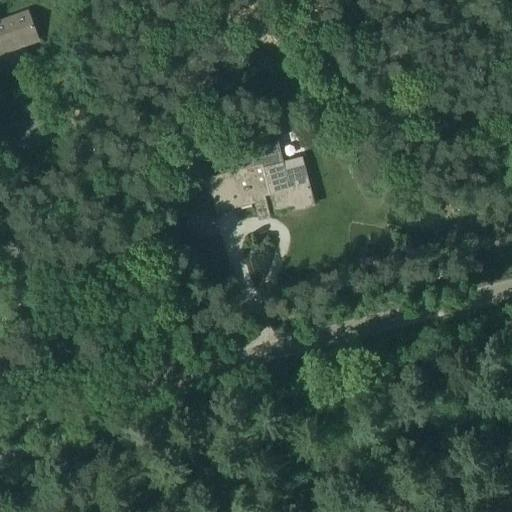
[(0,54),(19,48),(19,47),(38,40),(28,11),(10,18),(11,22),(0,25),(0,54)]
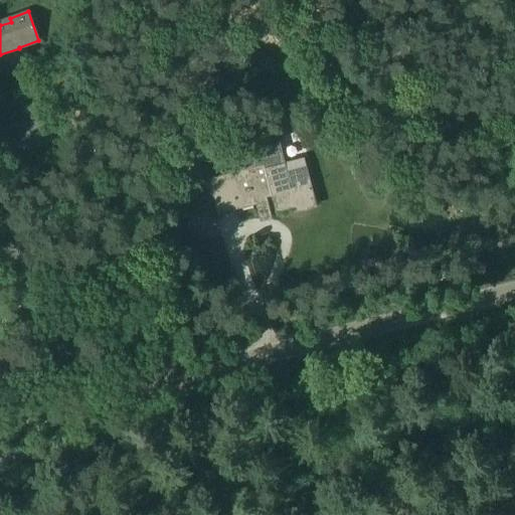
[(24,126),(0,133),(0,143),(4,156),(28,148),(31,153),(56,146),(48,120),(24,128),(24,126)]
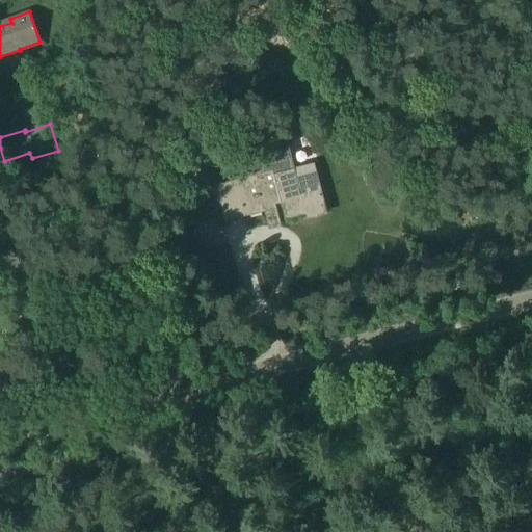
[(201,190),(182,195),(189,225),(206,222),(201,198),(217,194),(224,222),(264,212),(269,229),(280,227),(274,205),(281,204),(285,220),(323,210),(321,201),(323,201),(316,171),(296,178),(288,147),(244,158),(249,176),(214,185),(213,181),(200,185),(201,190)]
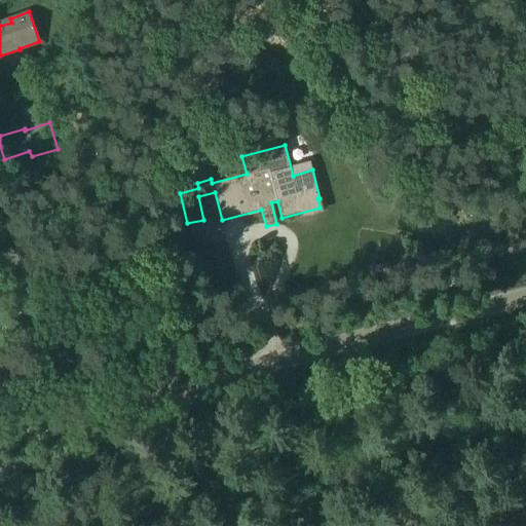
[(226,145),(215,148),(219,163),(231,160),(226,145)]
